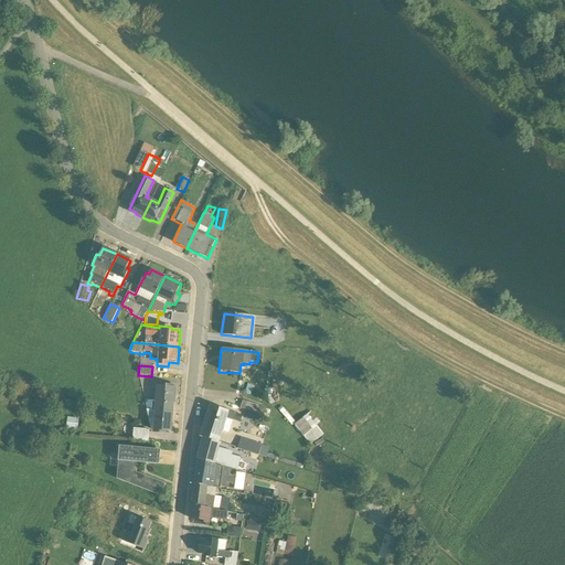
[(144,401),(145,411),(173,413),(173,403),(174,403),(177,386),(157,384),(155,401),(144,401)]
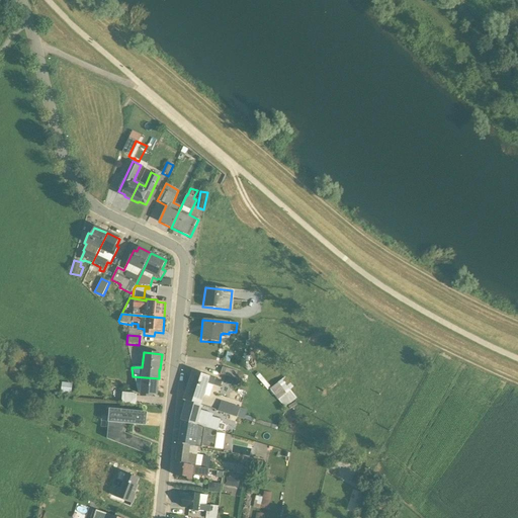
[(223,368),(221,375),(228,377),(226,384),(239,389),(241,381),(245,383),(247,377),(244,375),(244,374),(223,368)]
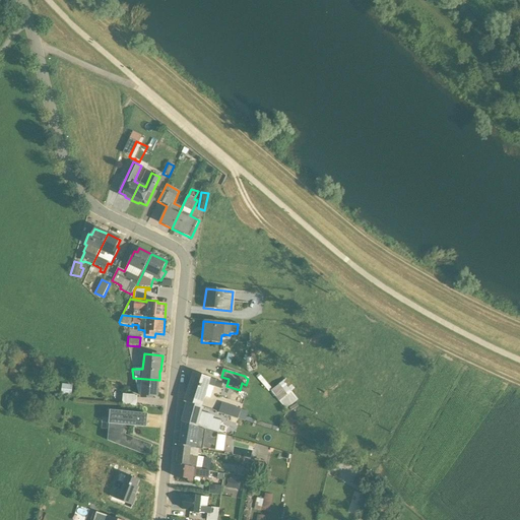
[(215,381),(216,379),(210,378),(210,379),(193,373),(187,393),(203,399),(208,385),(221,389),(223,384),(215,381)]
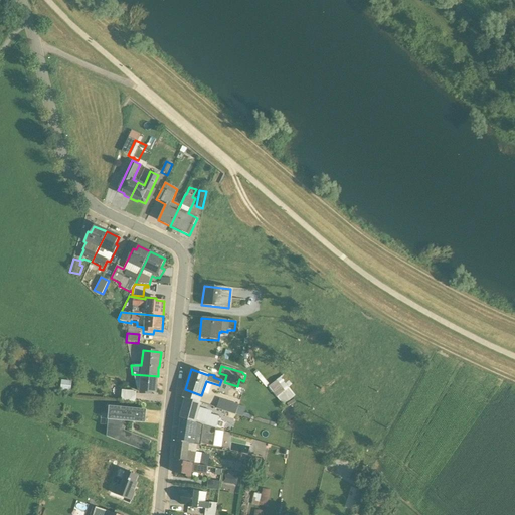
[(152,394),(156,394),(158,376),(132,374),(137,392),(139,392),(139,395),(151,396),(152,394)]
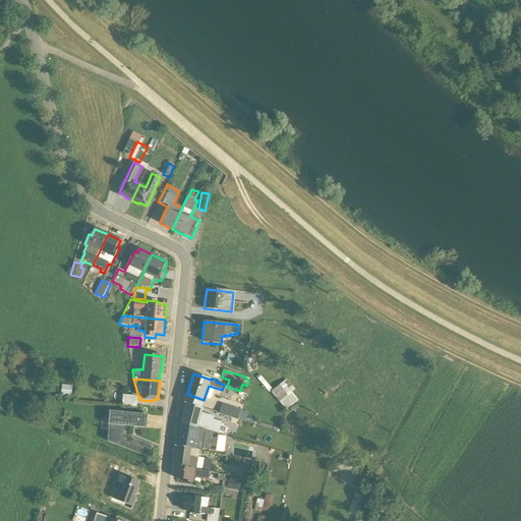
[(285,409),(299,401),(287,380),(273,388),(285,409)]
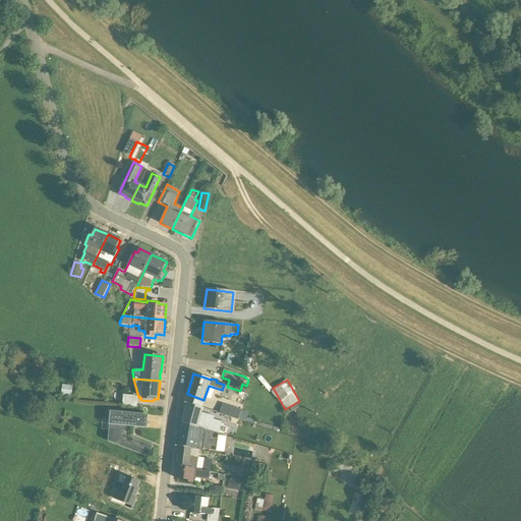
[(72,394),(72,385),(62,385),(62,394),(72,394)]
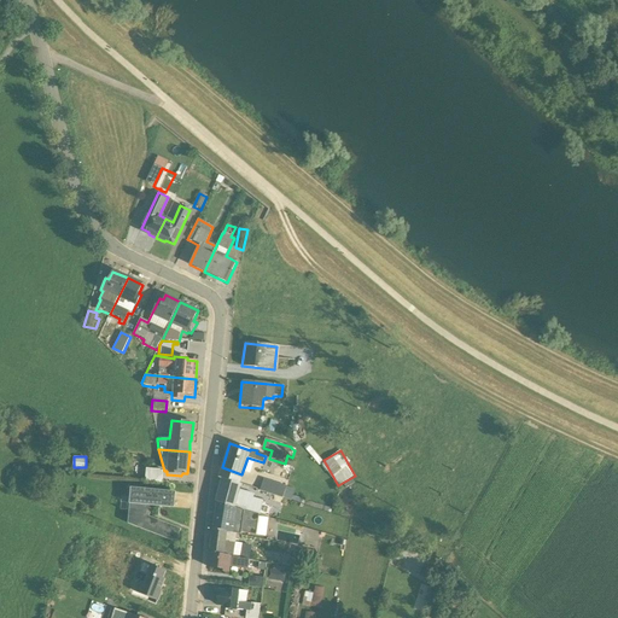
[(146,482),(162,483),(163,471),(146,468),(145,479),(146,479),(146,482)]
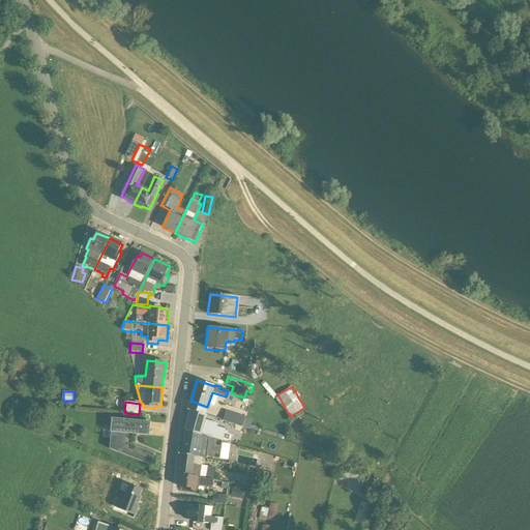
[(188,419),(216,428),(217,424),(205,420),(207,416),(187,410),(190,411),(188,419)]
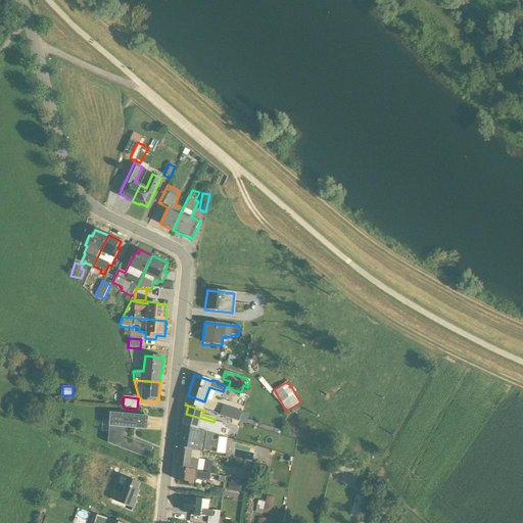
[(223,406),(220,416),(255,427),(255,426),(280,434),(280,431),(246,420),(247,414),(223,406)]
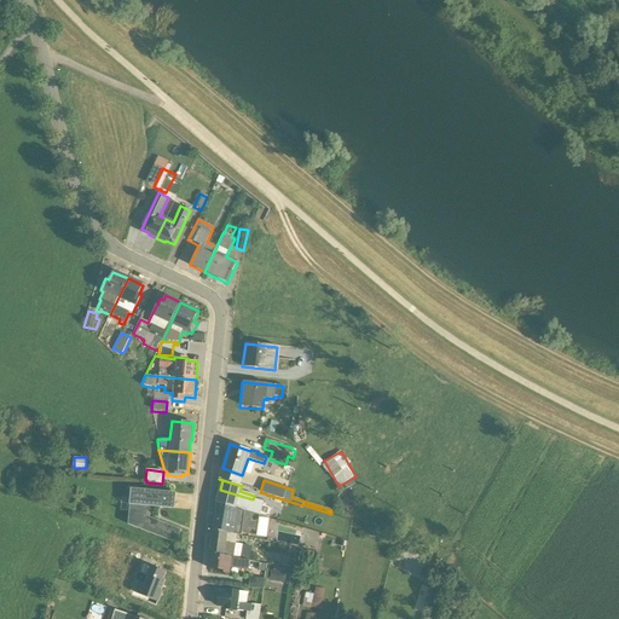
[(151,491),(131,489),(127,525),(175,544),(181,531),(149,518),(150,508),(174,510),(175,493),(151,491)]
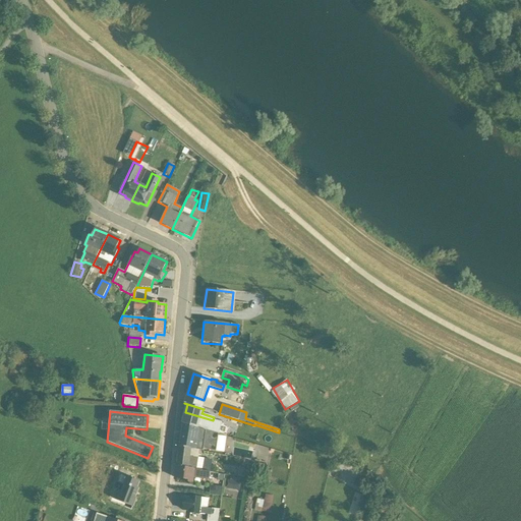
[(185,412),(182,423),(218,433),(221,422),(185,412)]
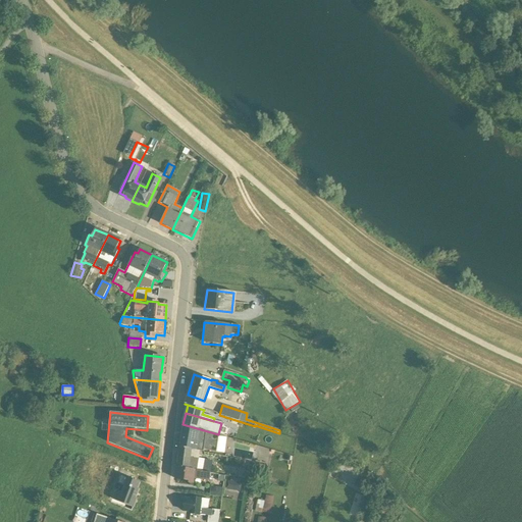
[(204,450),(216,453),(218,434),(183,424),(179,444),(190,445),(190,449),(203,452),(204,450)]
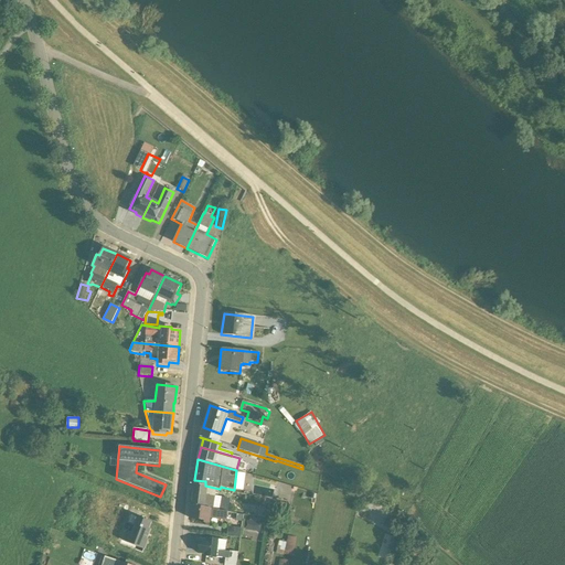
[(216,489),(194,483),(192,505),(220,511),(221,498),(215,497),(216,489)]
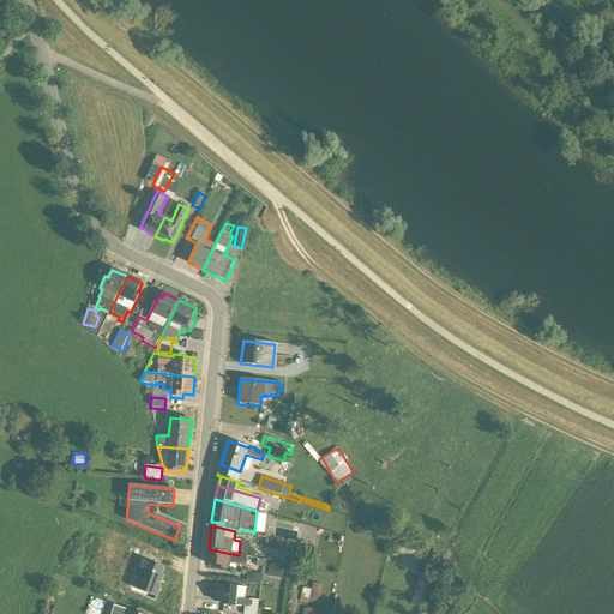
[(209,549),(206,564),(215,565),(215,569),(228,570),(228,565),(246,566),(247,557),(209,549)]
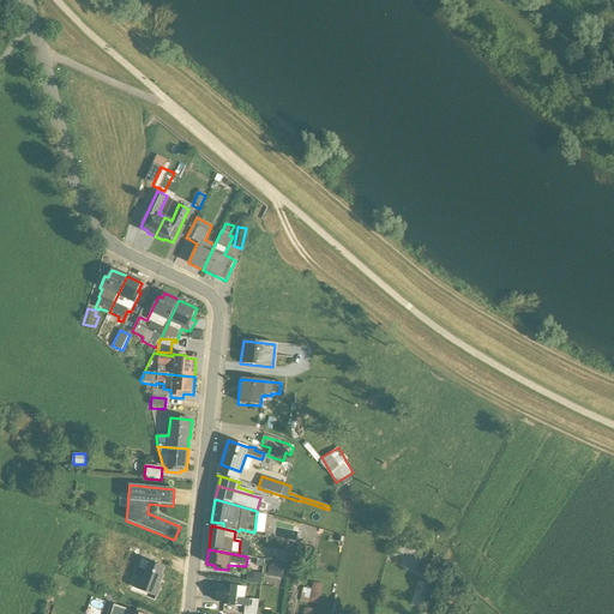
[(137,590),(157,597),(161,587),(160,587),(163,576),(162,575),(164,567),(142,559),(138,570),(145,572),(142,579),(140,579),(137,590)]
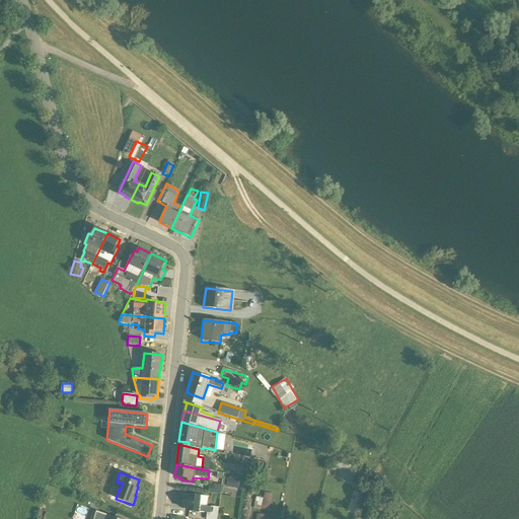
[(240,480),(238,480),(239,477),(229,475),(228,478),(227,478),(225,487),(238,490),(240,480)]
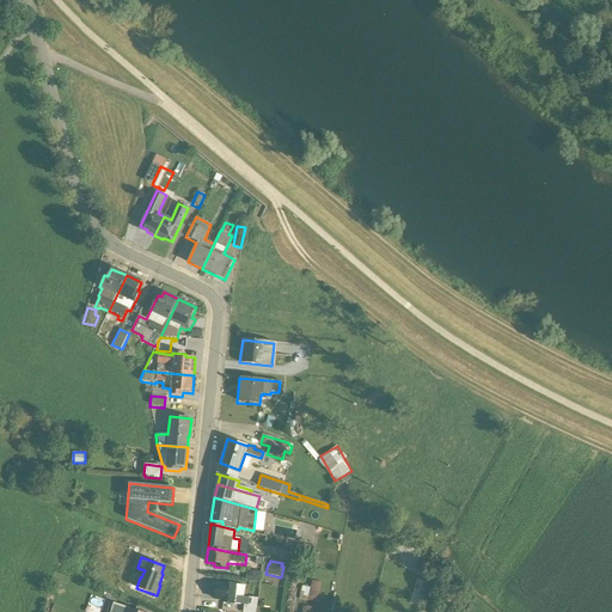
[(261,573),(246,570),(245,582),(259,583),(261,573)]
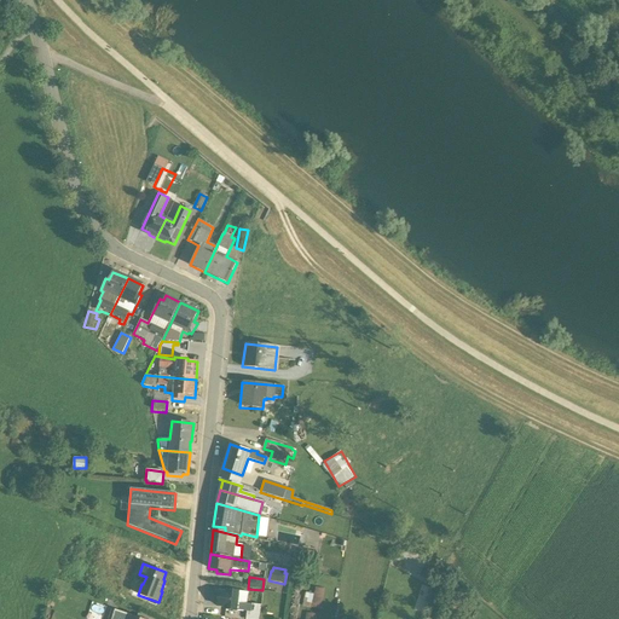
[(316,586),(314,594),(306,591),(302,606),(320,611),(325,589),(316,586)]
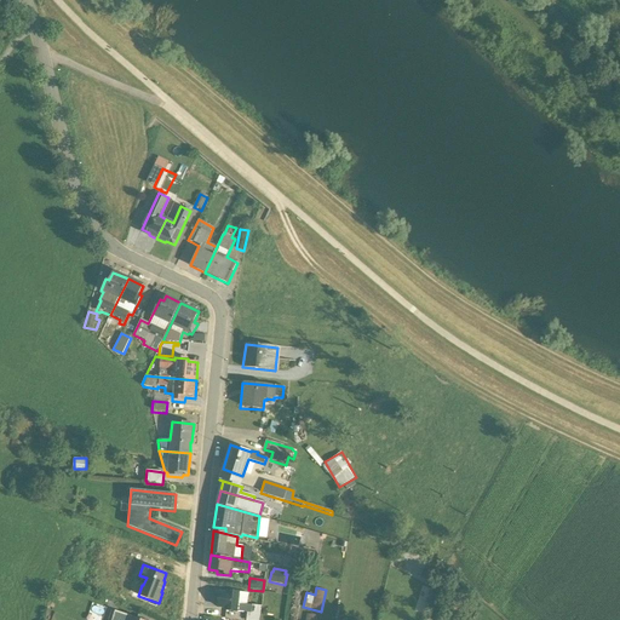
[(227,592),(219,591),(217,608),(224,609),(224,612),(237,613),(237,612),(247,613),(245,619),(258,619),(260,607),(252,606),(247,606),(248,593),(227,591),(227,592)]
